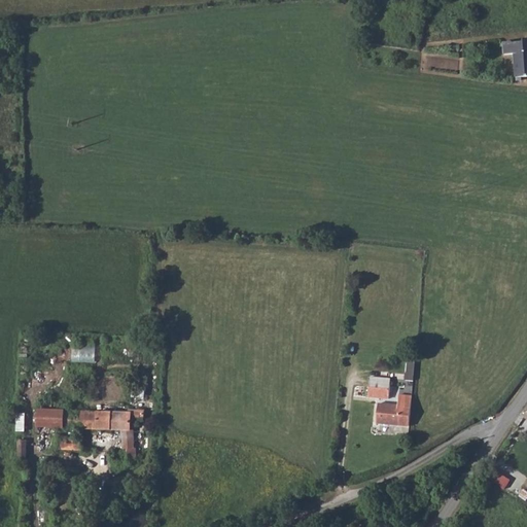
[(512,51),(511,75),(526,75),(526,38),(524,38),(524,41),(504,40),(503,50),(512,51)]
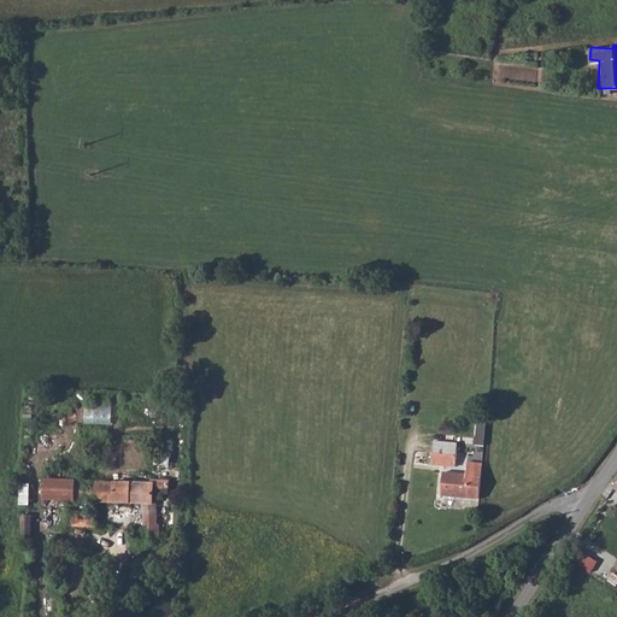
[(86,422),(112,423),(113,405),(86,404),(86,422)]
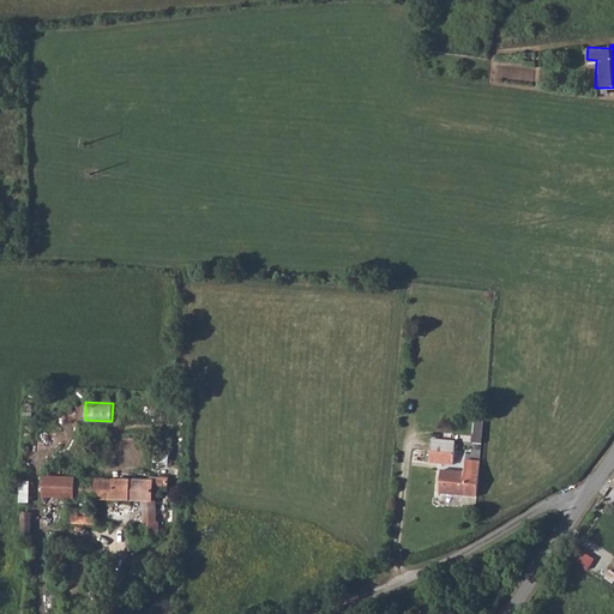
[(475,417),(473,440),(483,441),(486,419),(475,417)]
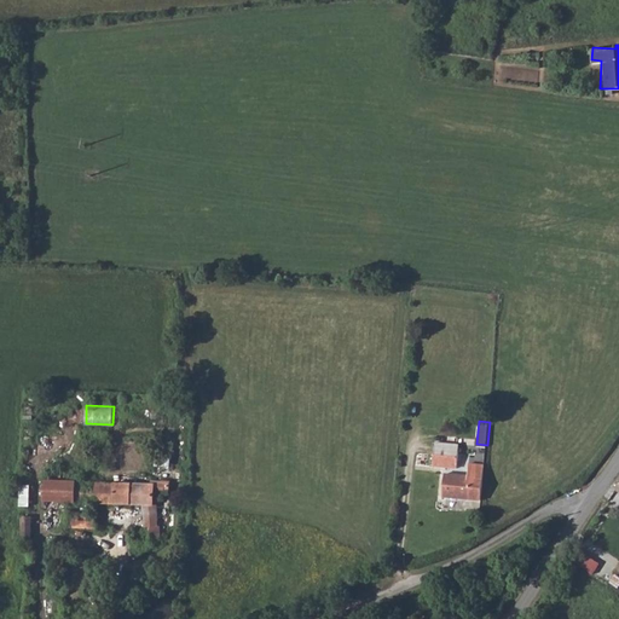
[(433,444),(432,468),(457,469),(458,445),(433,444)]
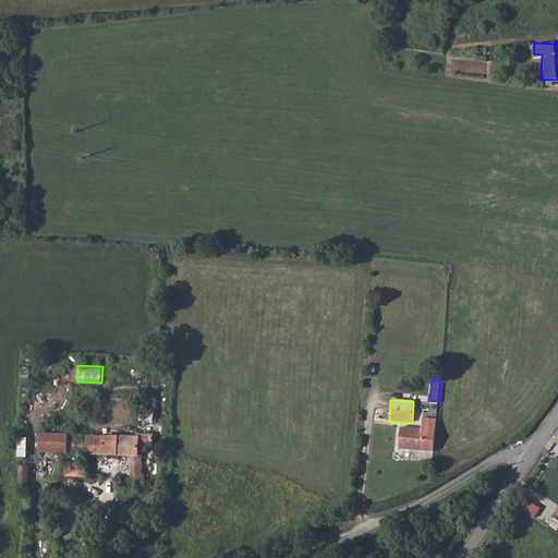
[(400,449),(435,451),(437,420),(425,420),(425,431),(401,428),(400,449)]
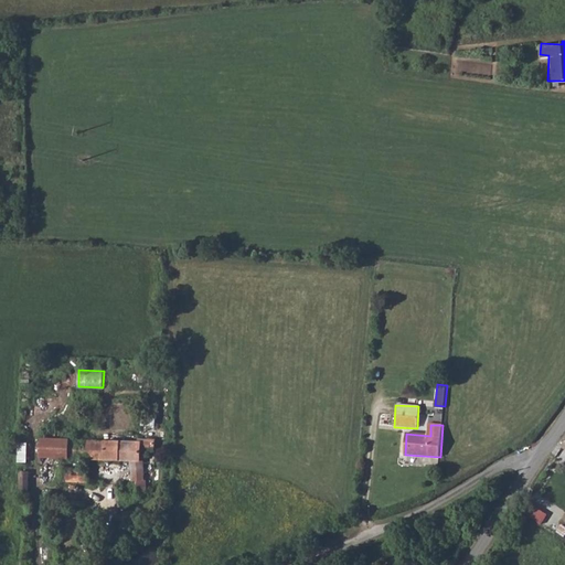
[(134,440),(67,439),(67,457),(123,457),(129,458),(128,478),(131,479),(131,493),(141,493),(141,478),(140,476),(140,468),(145,467),(146,460),(139,460),(139,458),(136,458),(136,455),(140,455),(140,454),(144,454),(145,448),(150,448),(151,437),(134,436),(134,440)]
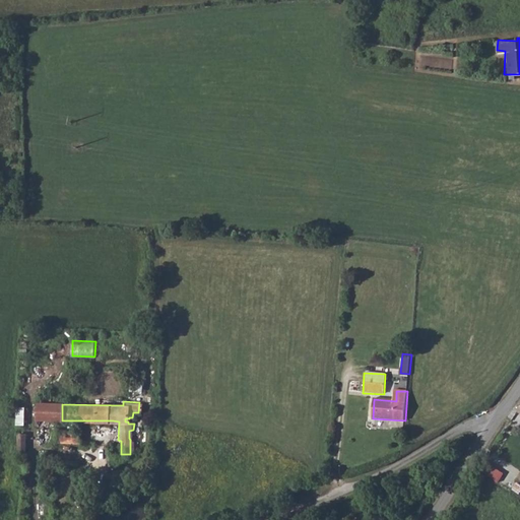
[(62,420),(62,404),(36,403),(37,420),(62,420)]
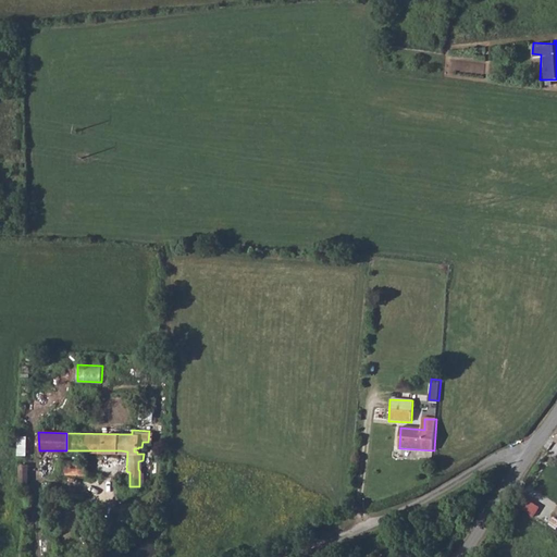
[(61,461),(60,473),(85,473),(86,461),(61,461)]
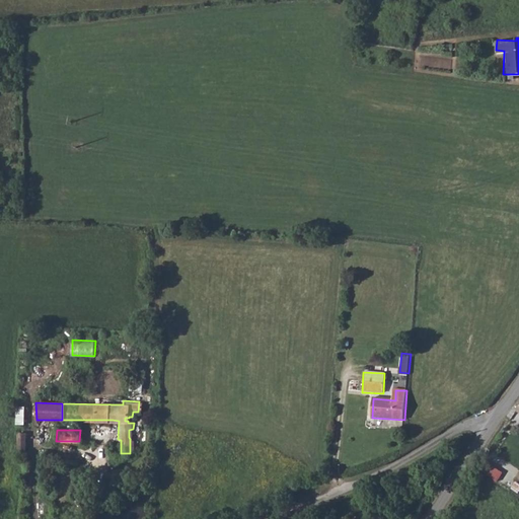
[(28,433),(19,432),(17,447),(26,448),(28,433)]
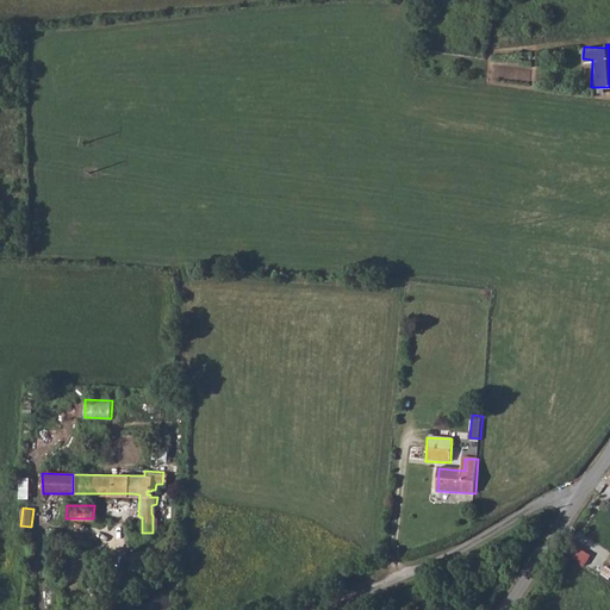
[(566,551),(585,565),(592,555),(573,541),(566,551)]
